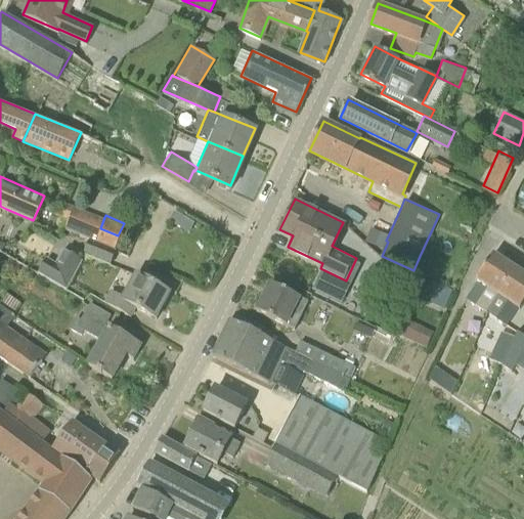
[(118,235),(100,228),(95,240),(113,247),(118,235)]
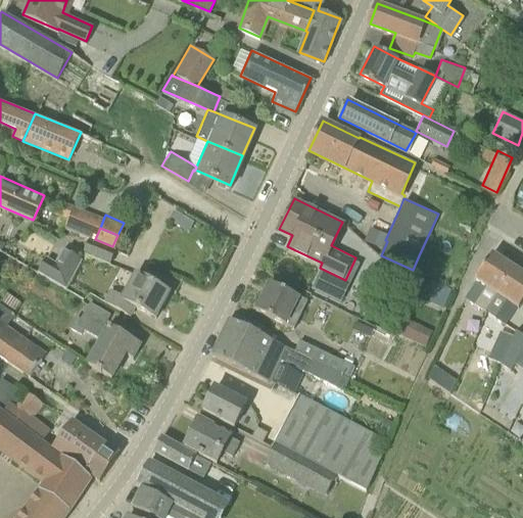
[(38,271),(66,286),(82,257),(62,247),(55,260),(46,255),(38,271)]
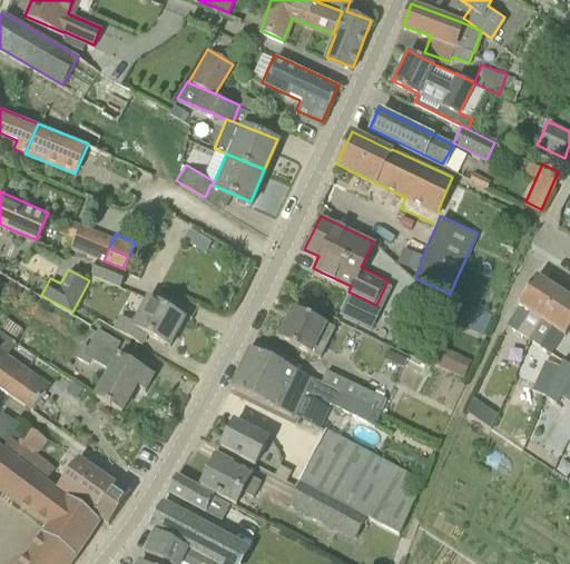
[(505,323),(528,336),(560,289),(536,273),(517,302),(519,304),(505,323)]
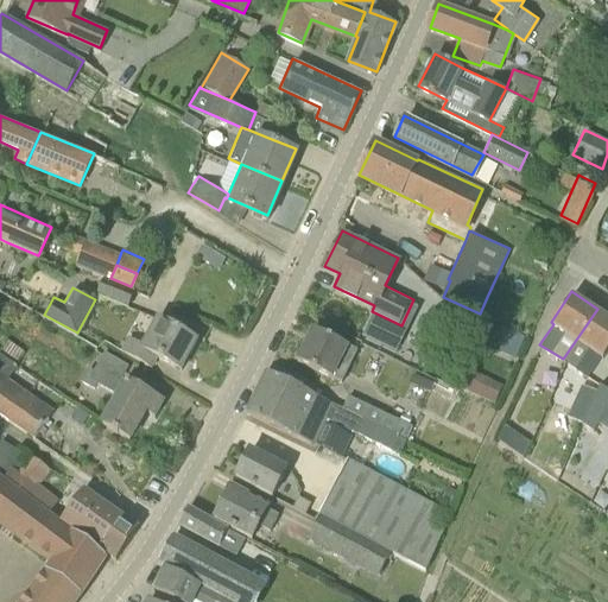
[(607,315),(597,309),(563,359),(575,367),(587,375),(607,343),(607,315)]
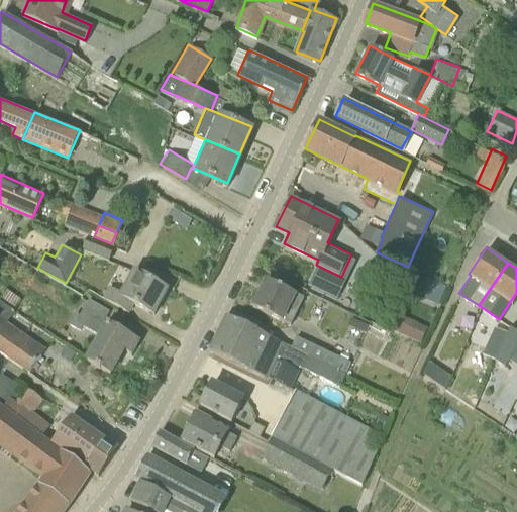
[(108,283),(101,296),(128,310),(133,301),(153,312),(166,286),(132,268),(120,290),(108,283)]
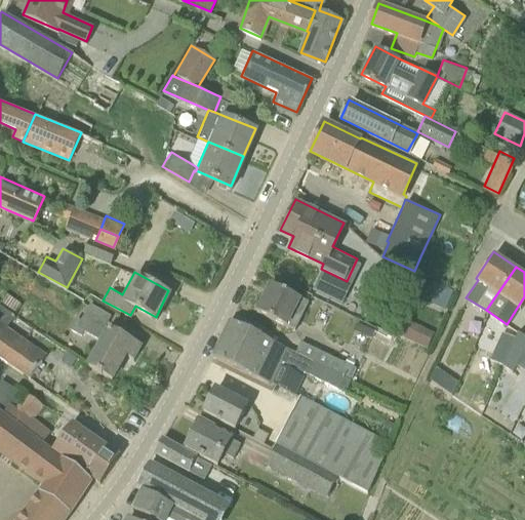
[(428,279),(413,273),(406,291),(429,301),(430,297),(436,282),(428,279)]
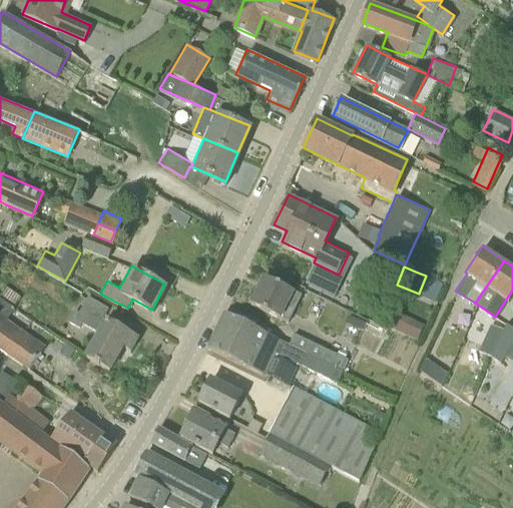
[(249,302),(288,321),(301,293),(263,275),(249,302)]
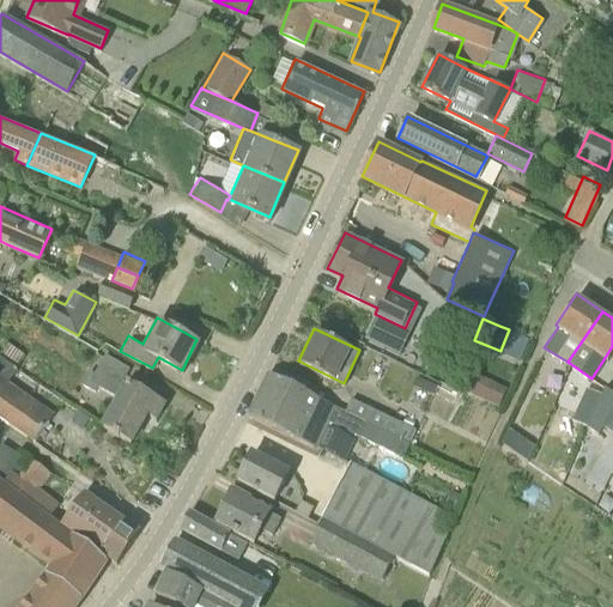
[(101,422),(99,423),(129,439),(145,411),(155,417),(164,402),(122,378),(129,366),(104,352),(98,364),(89,378),(116,394),(110,404),(108,402),(98,420),(101,422)]
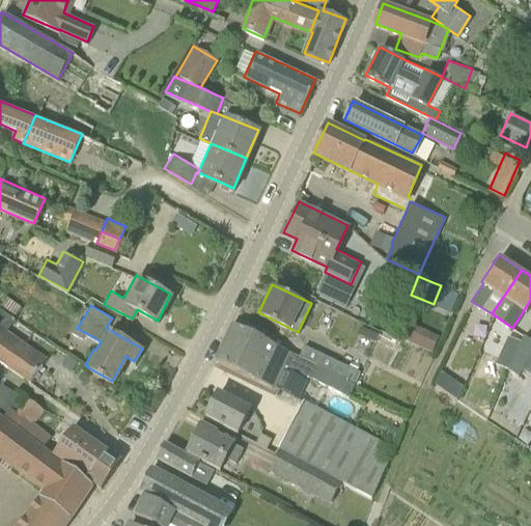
[(5,311),(0,320),(0,359),(29,381),(42,363),(1,335),(14,316),(5,311)]
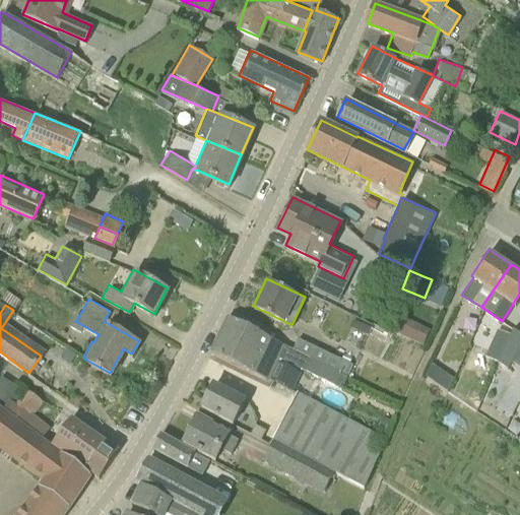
[(225,315),(217,332),(209,349),(210,350),(269,379),(274,368),(276,361),(278,356),(341,386),(347,374),(291,346),(286,344),(225,315)]
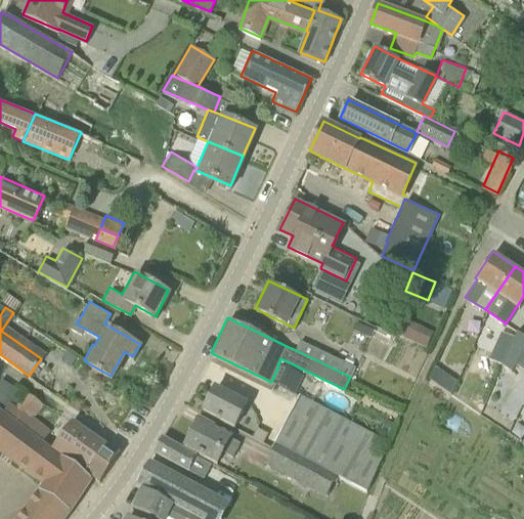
[(523,335),(516,330),(500,364),(511,371),(523,349),(523,335)]
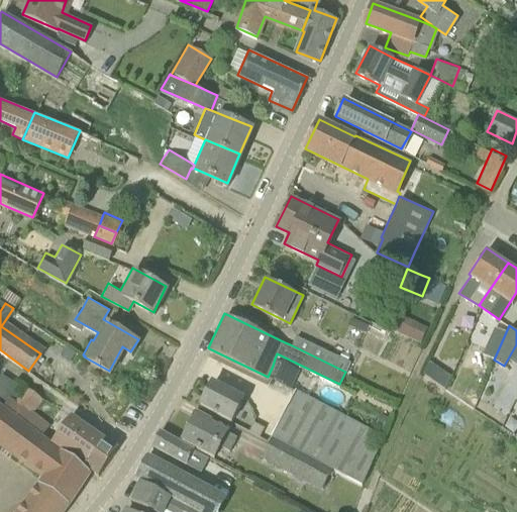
[(290,344),(345,372),(351,360),(341,353),(341,354),(330,349),(296,333),(290,344)]
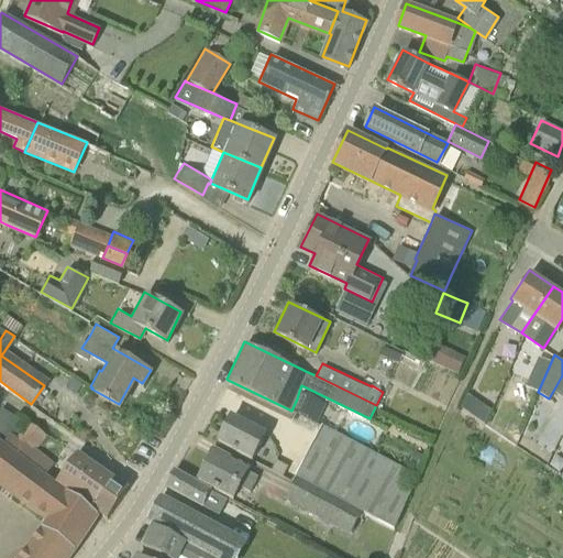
[(485,423),(493,408),(468,392),(462,405),(485,423)]
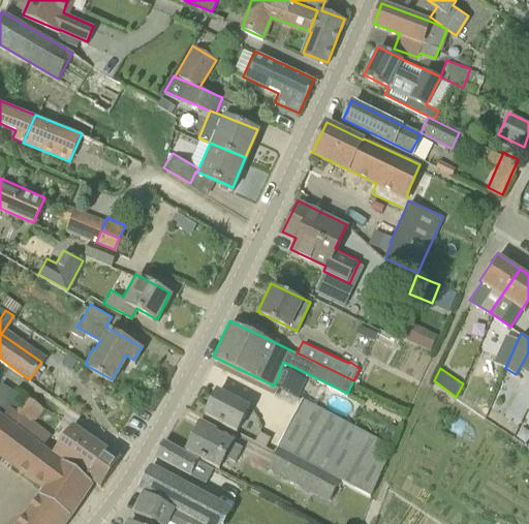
[(204,413),(237,430),(250,404),(217,388),(204,413)]
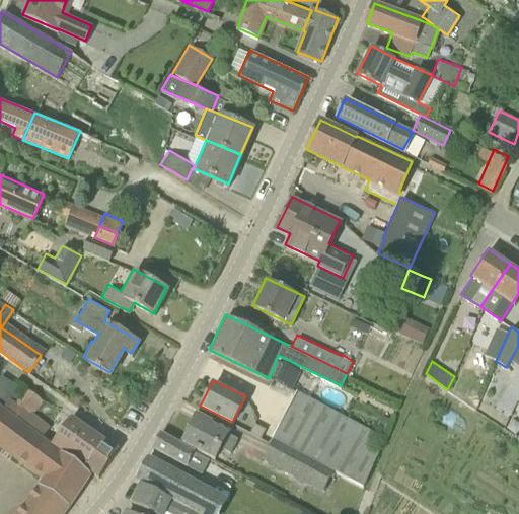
[(15,398),(32,412),(43,398),(25,385),(15,398)]
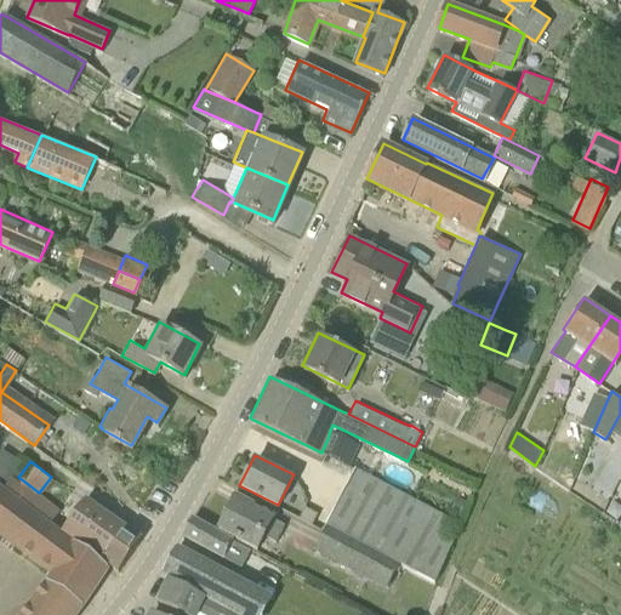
[(325,523),(399,562),(433,580),(460,522),(399,489),(354,465),(353,468),(324,522),(325,523)]
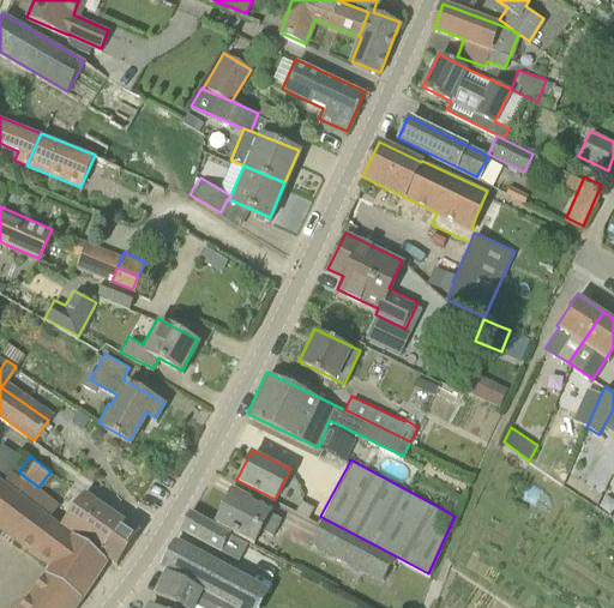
[(18,471),(6,487),(48,516),(58,501),(38,487),(18,471)]
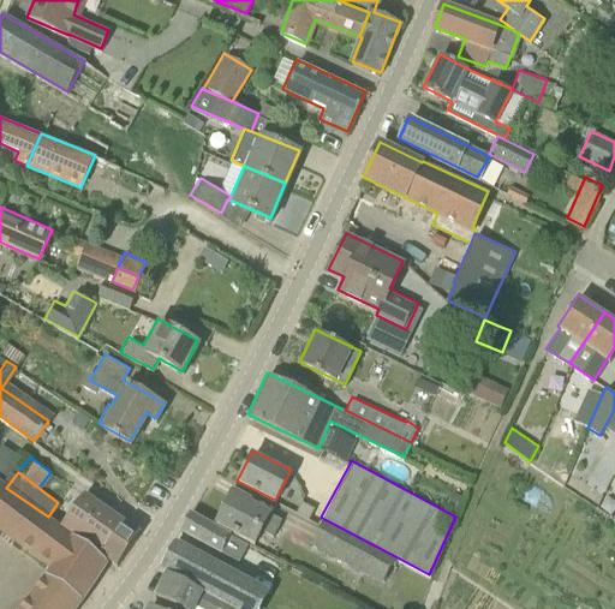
[(69,608),(78,596),(79,596),(106,560),(71,535),(72,533),(60,524),(48,517),(6,488),(0,482),(0,538),(43,571),(13,608),(69,608)]
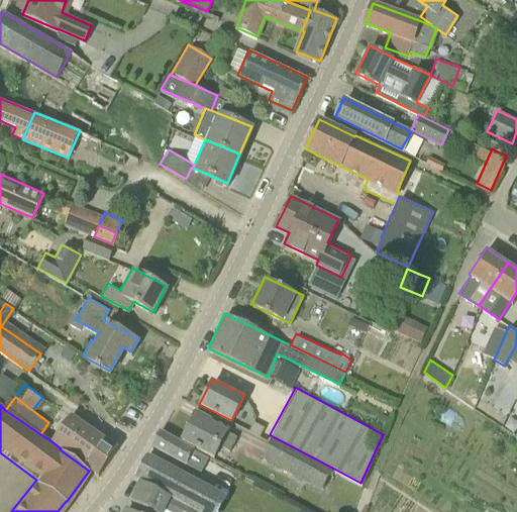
[(181,439),(214,456),(221,443),(229,448),(236,435),(195,413),(181,439)]
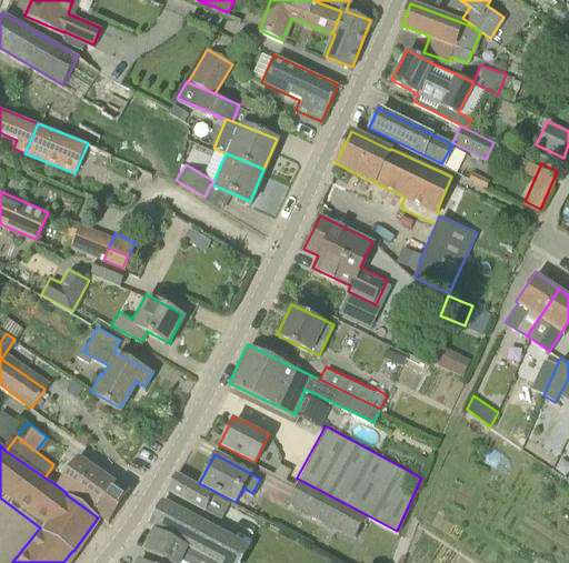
[(68,491),(92,509),(112,481),(77,456),(56,484),(67,493),(68,491)]
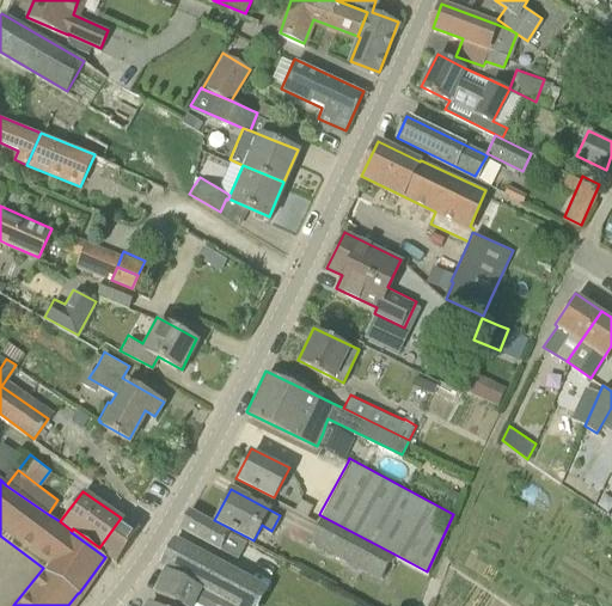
[(294,508),(306,514),(312,503),(299,497),(294,508)]
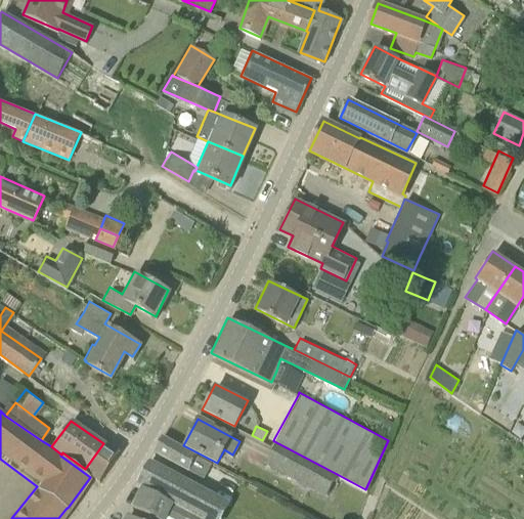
[(204,476),(211,462),(161,435),(154,450),(188,469),(204,476)]
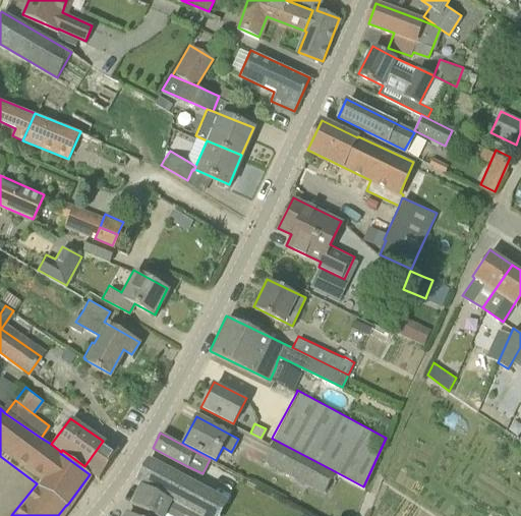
[(335,471),(273,439),(263,460),(323,493),(335,471)]
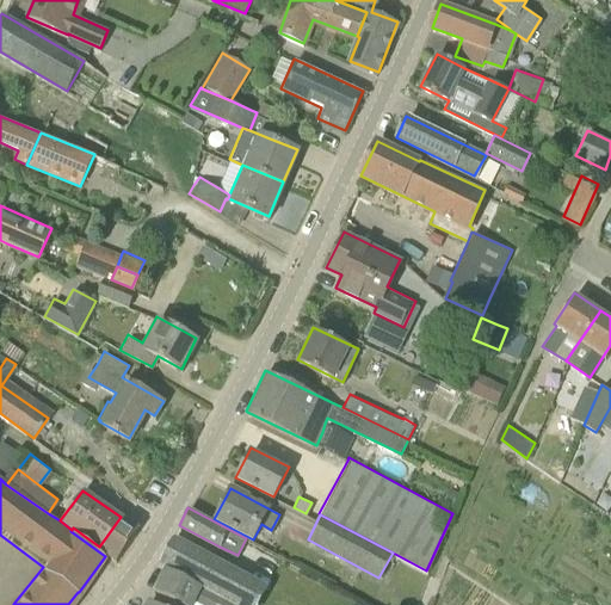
[(121,517),(99,547),(116,559),(137,529),(121,517)]
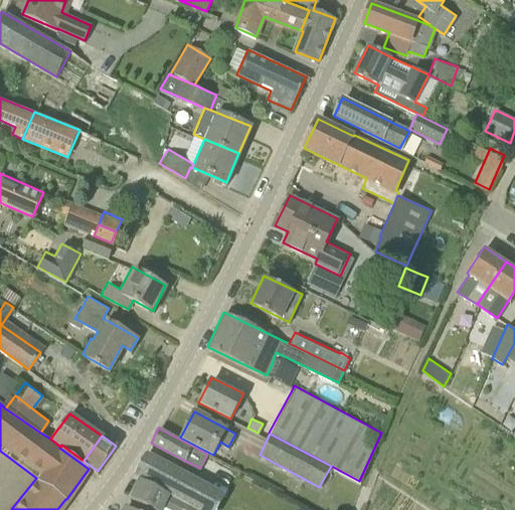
[(212,489),(145,454),(135,474),(202,509),(212,489)]
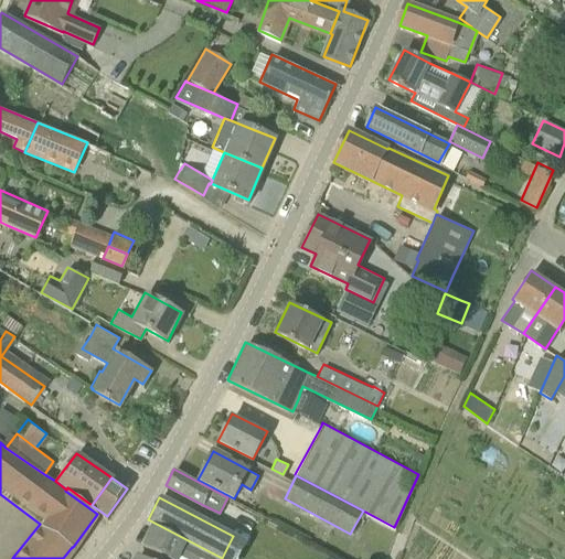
[(151,550),(149,556),(156,558),(217,558),(152,525),(142,546),(151,550)]
